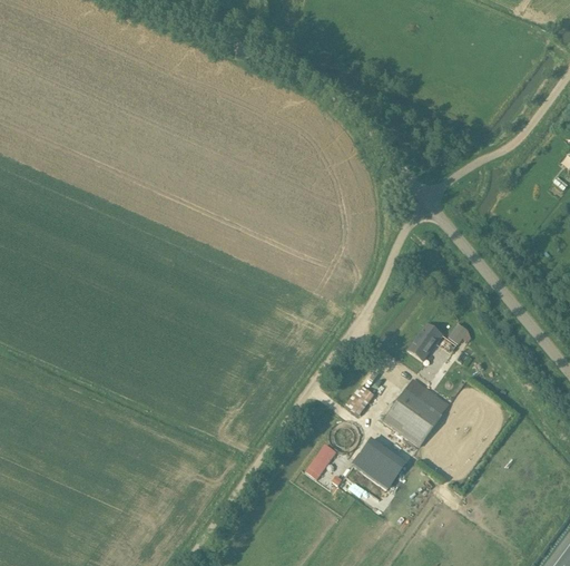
[(426,322),(408,348),(422,359),(441,332),(426,322)]
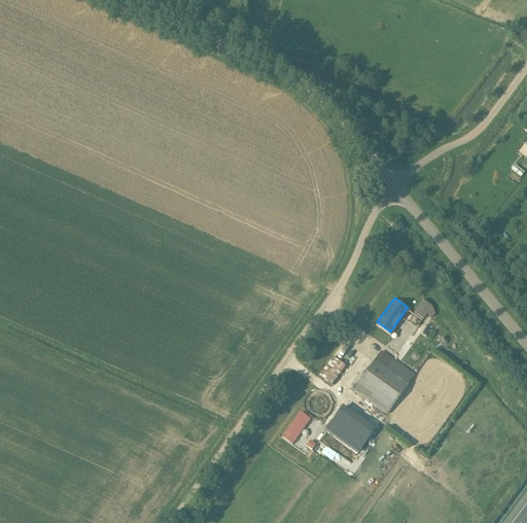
[(423,316),(428,310),(418,303),(414,309),(423,316)]
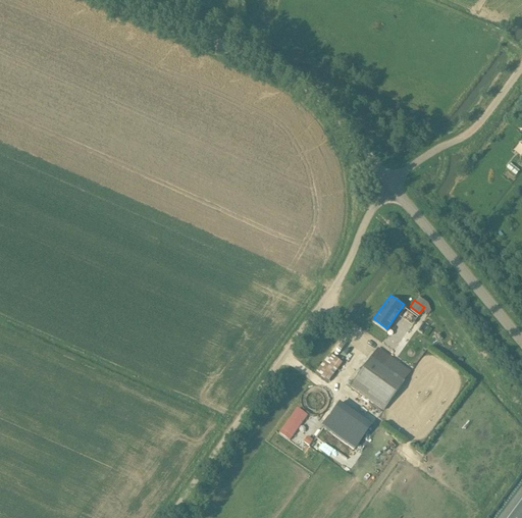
[(343,359),(330,350),(329,350),(315,369),(327,379),(343,359)]
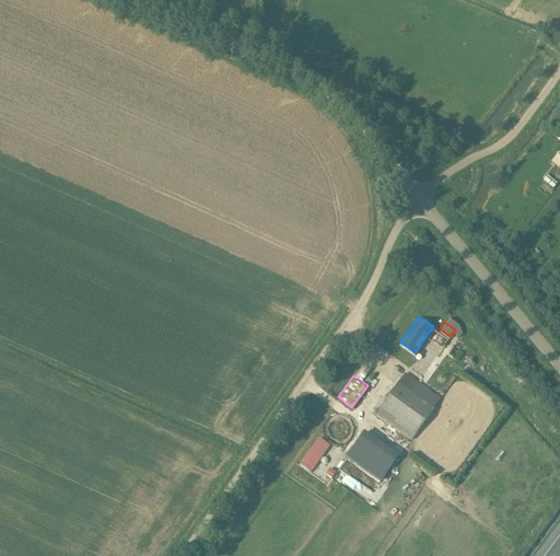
[(441,395),(419,379),(411,390),(398,381),(376,412),(411,437),(441,395)]
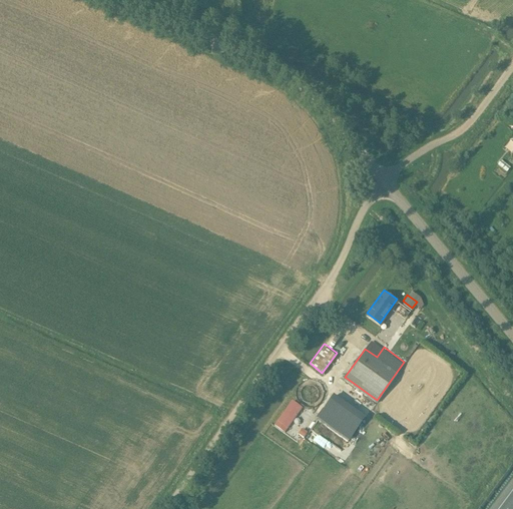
[(329,392),(314,415),(347,437),(362,414),(329,392)]
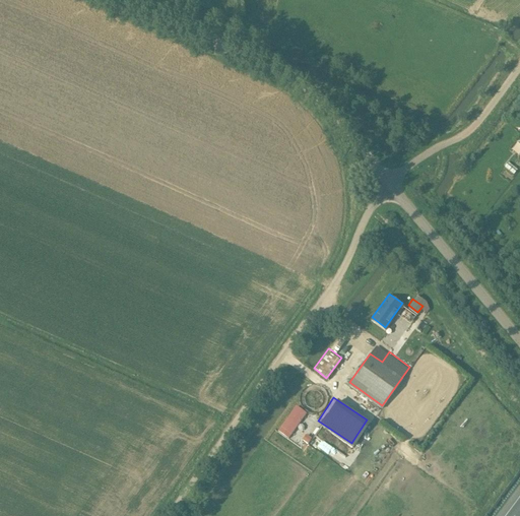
[(287,427),(297,433),(311,413),(303,407),(287,427)]
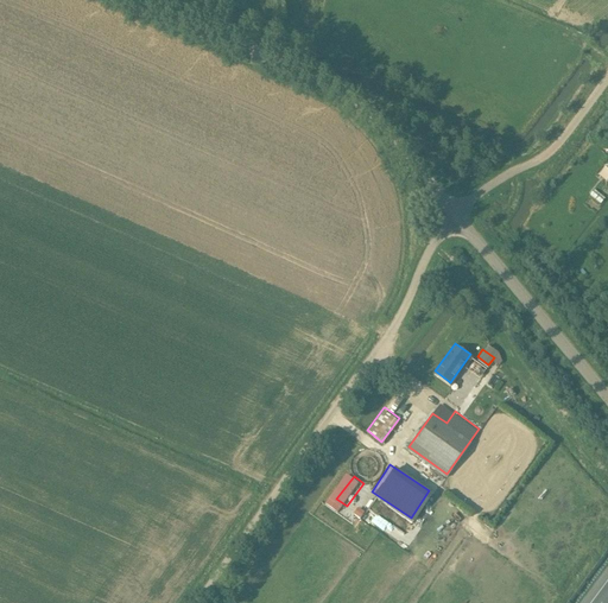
[(353,511),(360,515),(363,509),(358,505),(353,511)]
